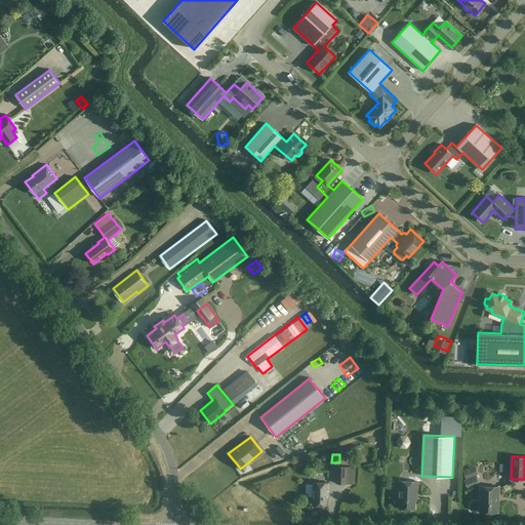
[(336,467),(335,483),(346,483),(347,467),(336,467)]
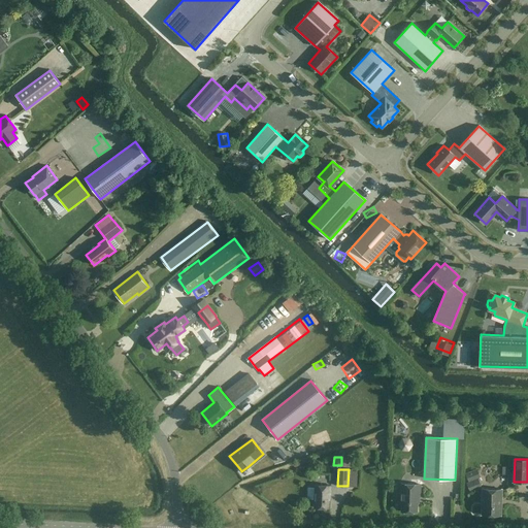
[(470,472),(472,480),(481,477),(479,470),(470,472)]
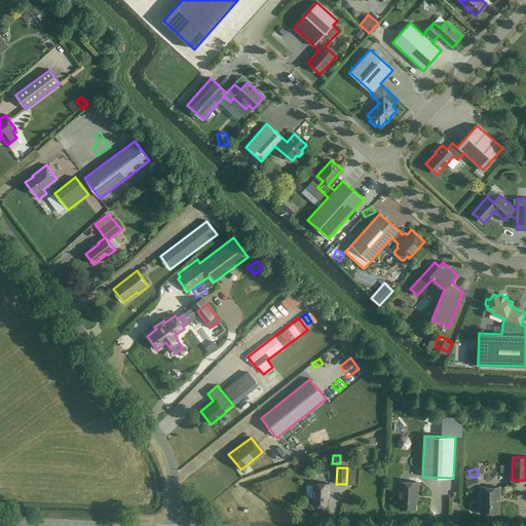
[(400,482),(399,499),(401,500),(401,510),(416,510),(416,500),(417,500),(418,495),(419,495),(419,482),(400,482)]
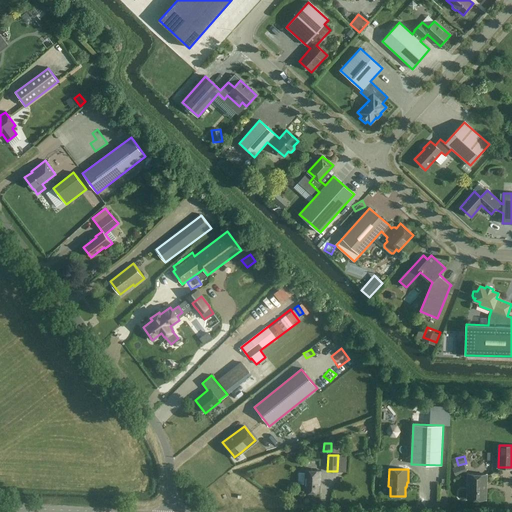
[(321,471),(305,470),(304,492),(320,493),(320,480),(321,480),(321,471)]
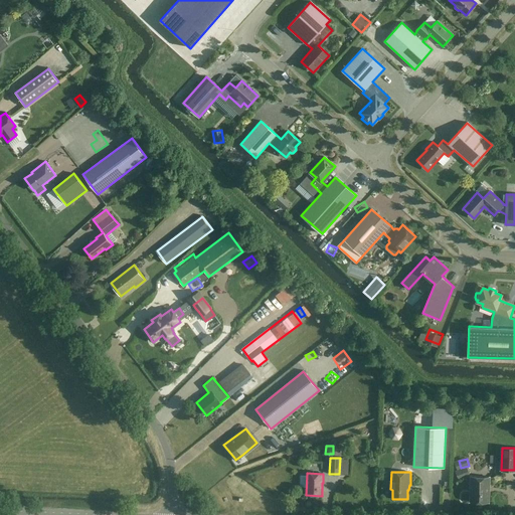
[(471,477),(470,502),(489,502),(490,477),(471,477)]
